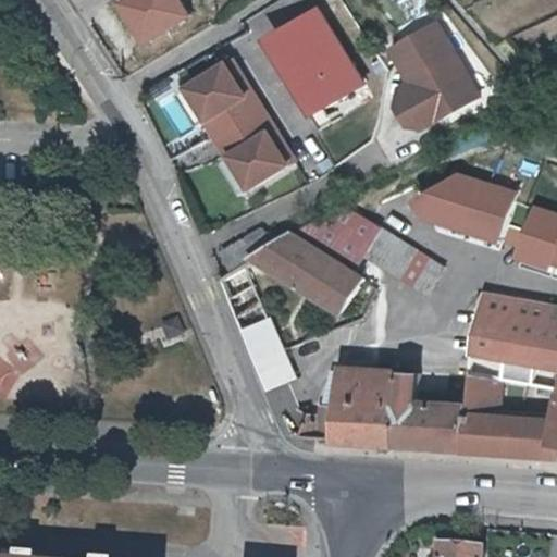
[(177,0),(123,0),(115,4),(140,46),(187,16),(177,0)]
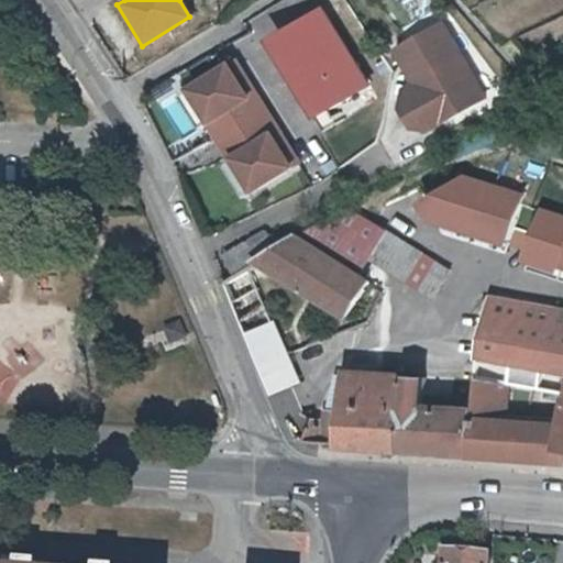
[(267,13),(251,23),(309,119),(367,83),(320,7),(278,32),(267,13)]
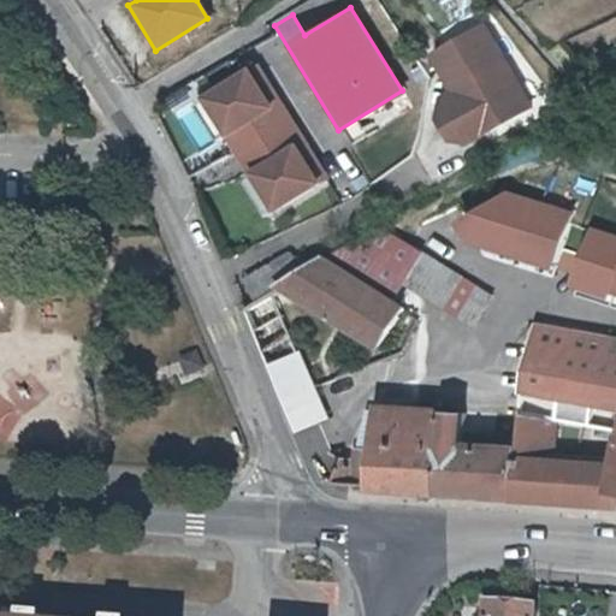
[(426,55),(448,93),(438,98),(432,120),(448,143),(463,144),(533,105),(485,22),(426,55)]
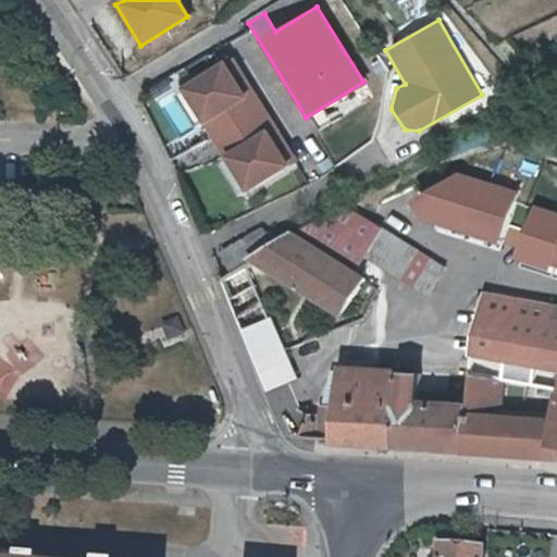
[(222,60),(178,87),(245,193),(296,160),(251,90),(245,95),(222,60)]
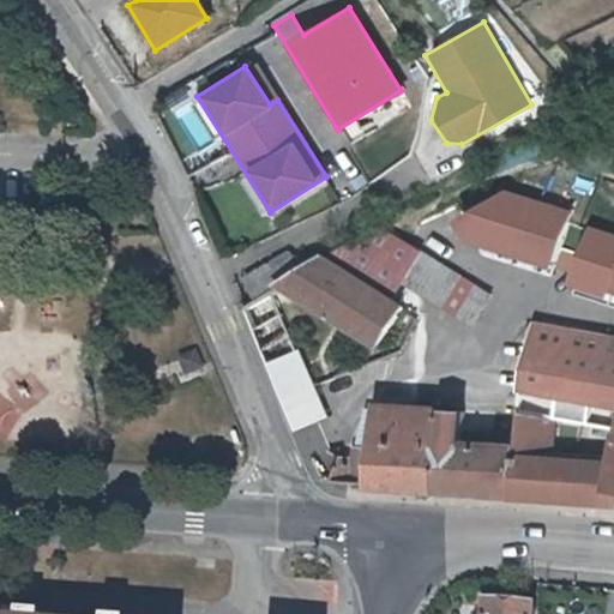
[(570,210),(505,190),(453,220),(462,238),(549,263),(570,210)]
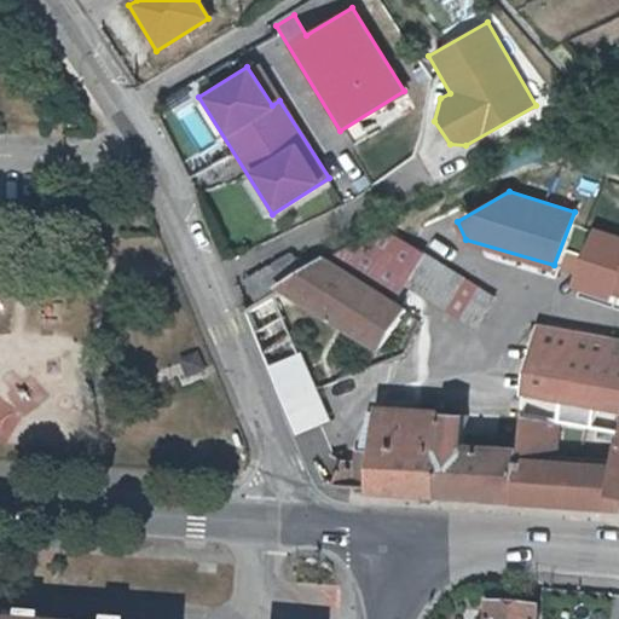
[(618,272),(618,235),(594,226),(573,285),(611,299),(618,272)]
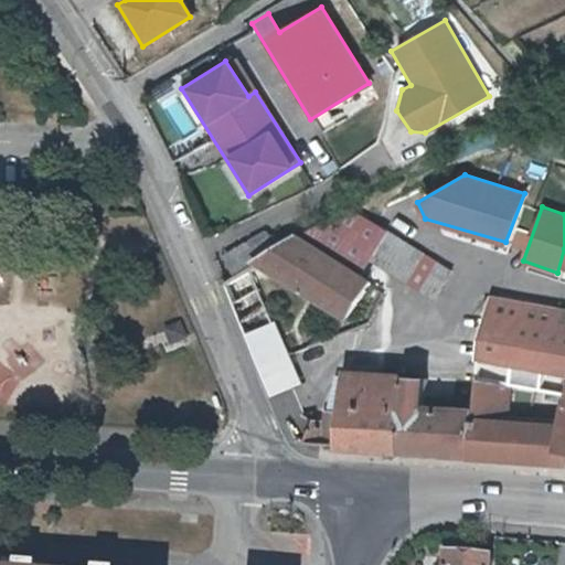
[(388,234),(352,216),(299,248),(315,256),(365,281),(374,264),(388,234)]
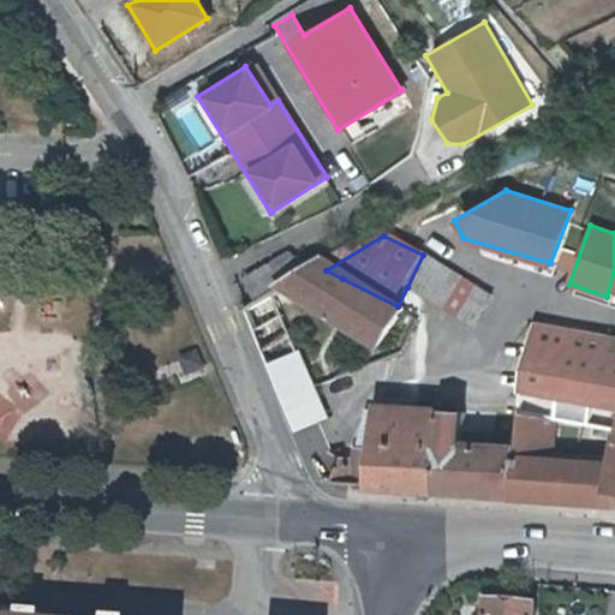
[(423,255),(407,287),(483,317),(496,290),(423,255)]
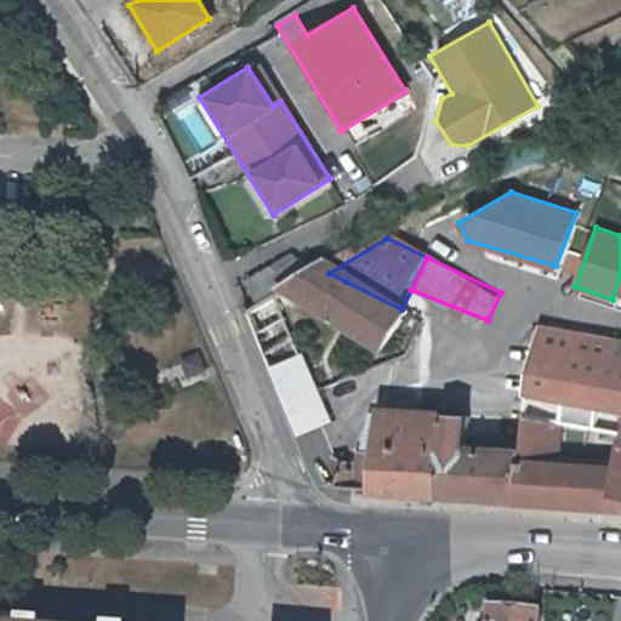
[(235,297),(249,322),(271,309),(280,303),(294,294),(279,269),(235,297)]
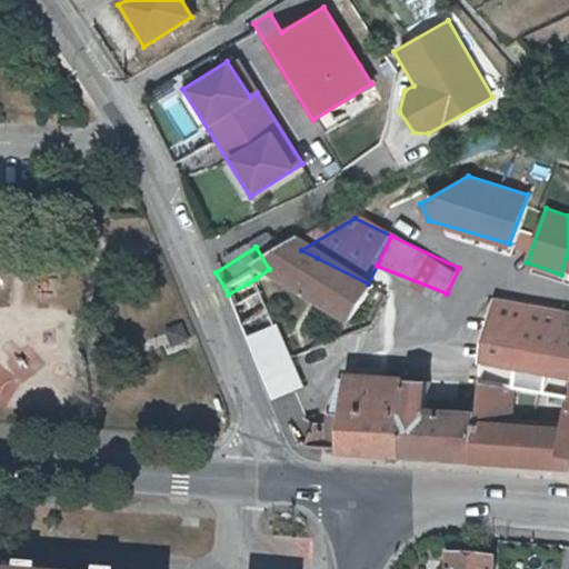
[(317,258),(301,250),(269,269),(257,278),(273,285),(365,326),(388,295),(368,283),(317,258)]
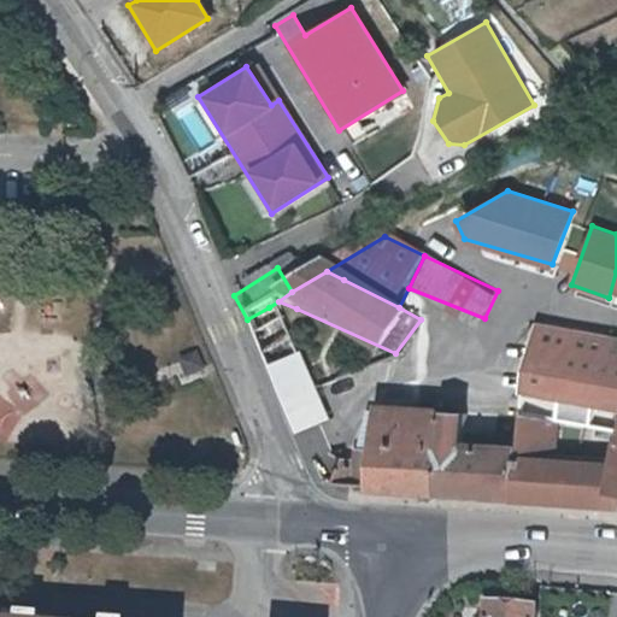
[(269,307),(247,319),(309,438),(333,425),(269,307)]
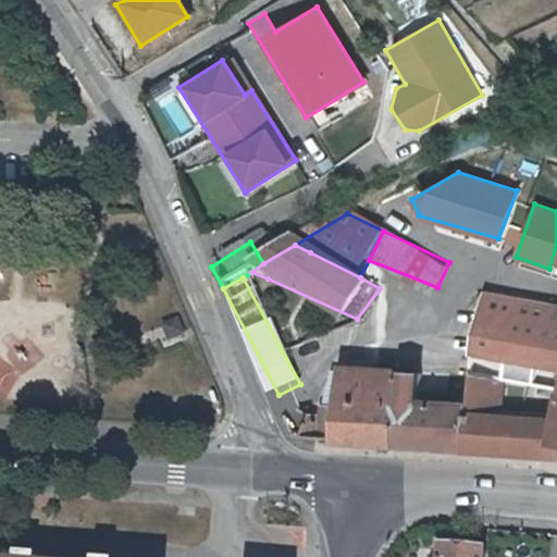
[(556,317),(494,304),(479,391),(483,392),(556,403),(556,317)]
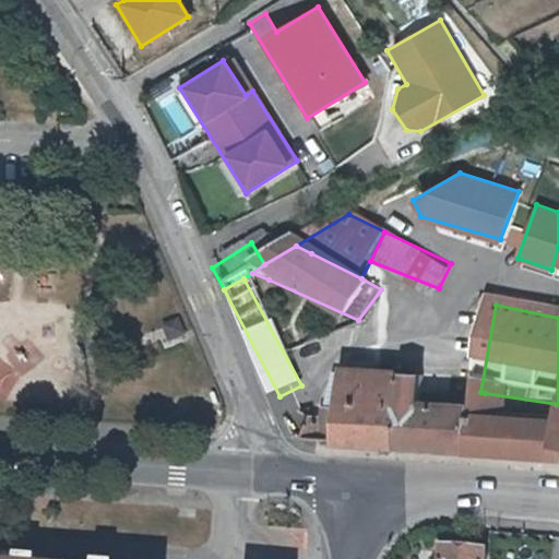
[(185,339),(179,329),(169,333),(174,344),(185,339)]
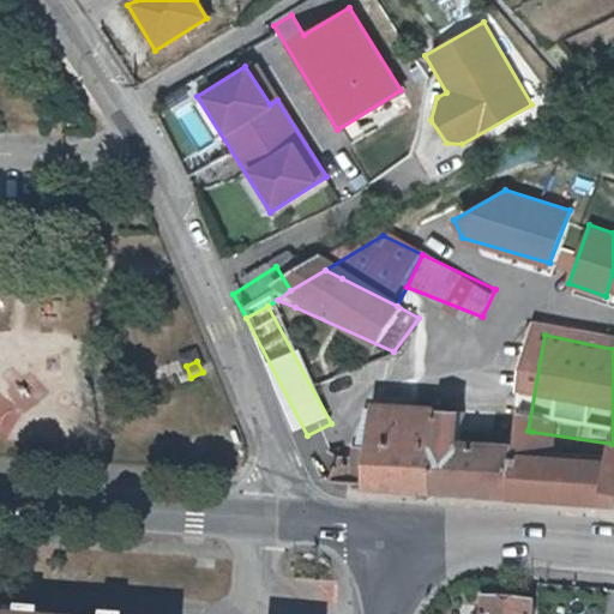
[(353,473),(347,489),(362,497),(522,509),(527,453),(474,447),(477,423),(389,415),(384,461),(368,459),(366,475),(353,473)]
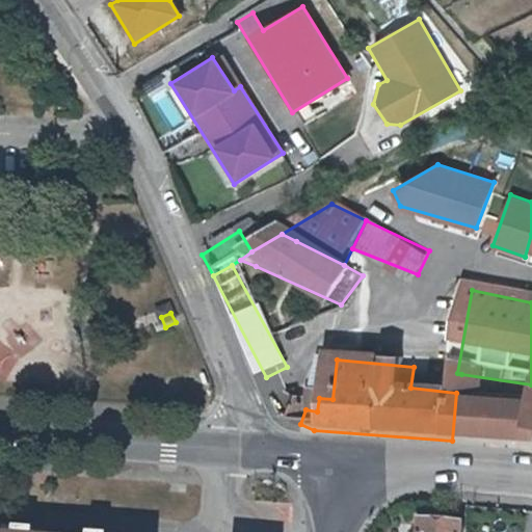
[(531,384),(461,374),(457,373),(456,393),(452,441),(531,445),(531,384)]
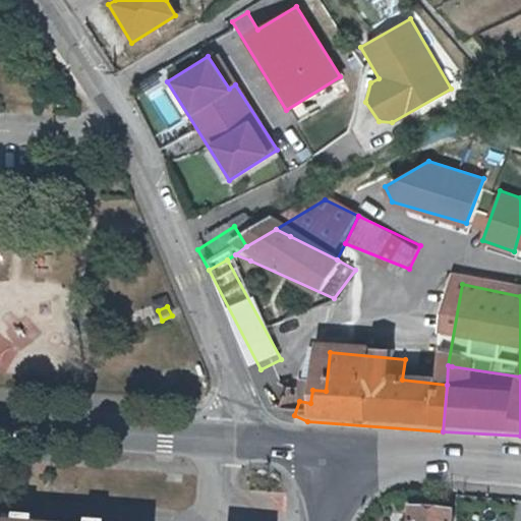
[(454,520),(455,514),(415,512),(414,520),(454,520)]
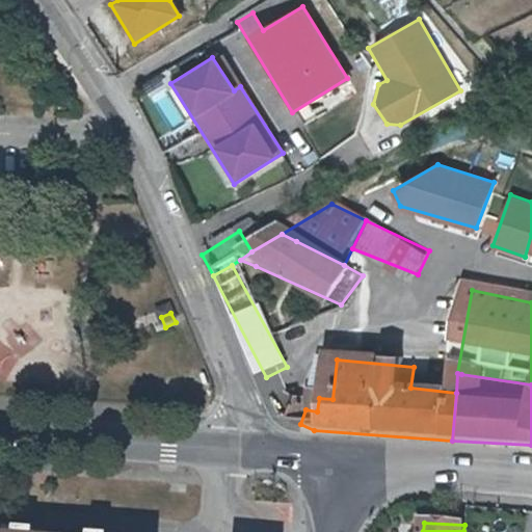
All buildings are outlined.
